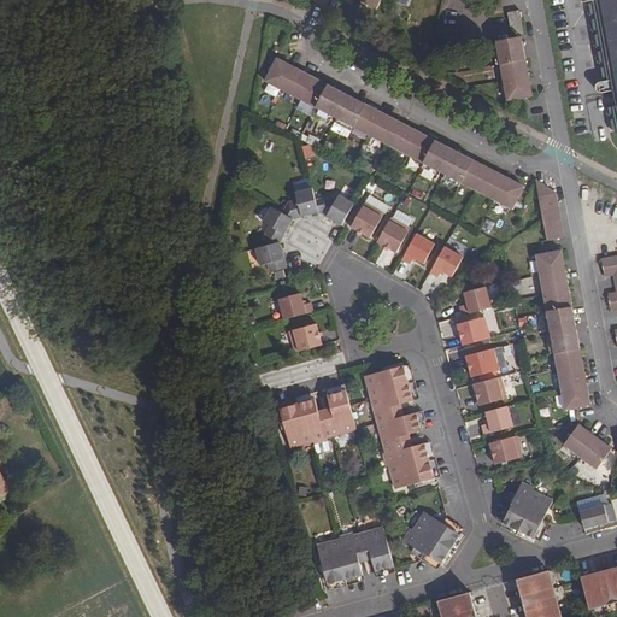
[(600,93),(603,93),(616,89),(616,0),(581,0),(583,1),(586,1),(588,1),(592,0),(593,9),(591,9),(604,74),(606,74),(609,81),(605,82),(600,83),(598,83),(597,86),(597,89),(598,92),(600,93)]
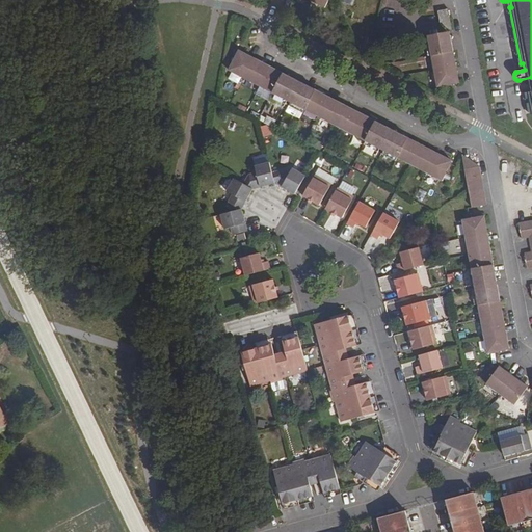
[(448,9),(437,11),(441,25),(452,31),(448,9)]
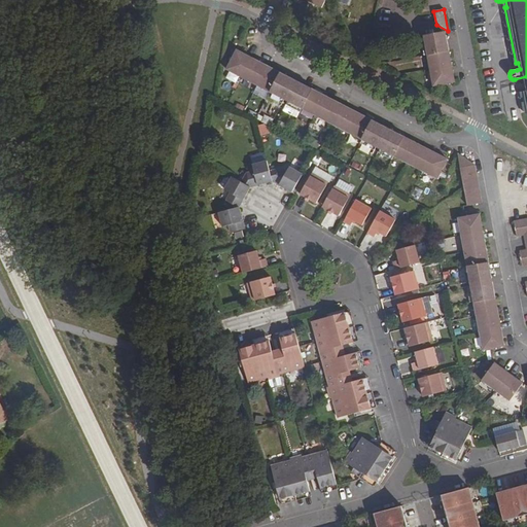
[(447,35),(425,39),(433,86),(456,82),(447,35)]
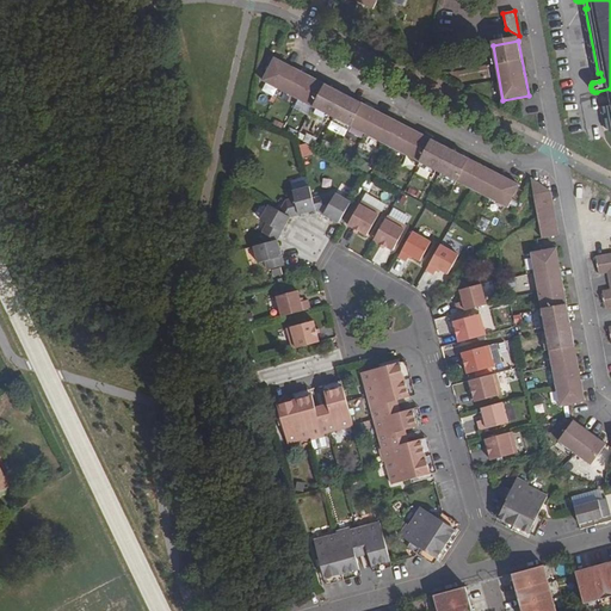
[(273,57),(261,80),(313,107),(310,111),(327,119),(341,92),(273,57)]
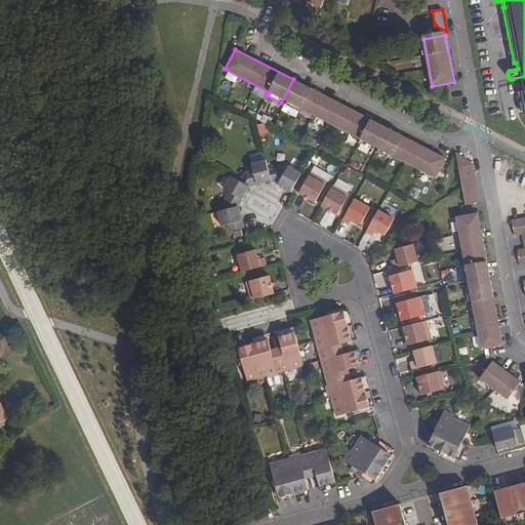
[(296,81),(284,105),(298,112),(300,109),(328,123),(339,104),(296,81)]
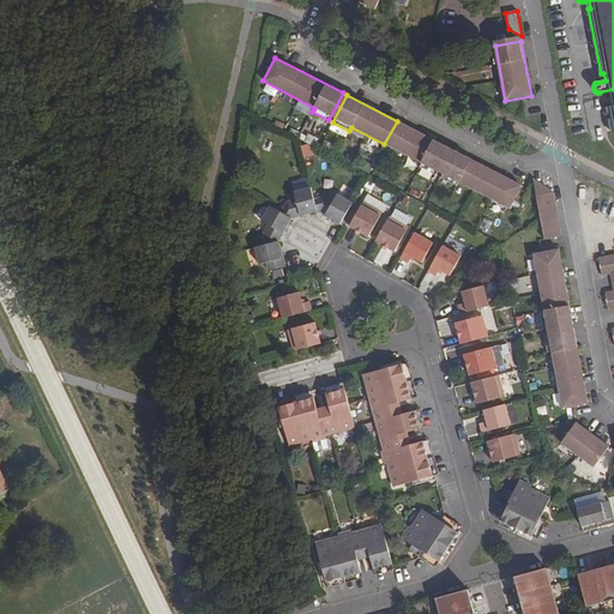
[(401,122),(387,146),(421,163),(420,168),(435,175),(450,149),(401,122)]
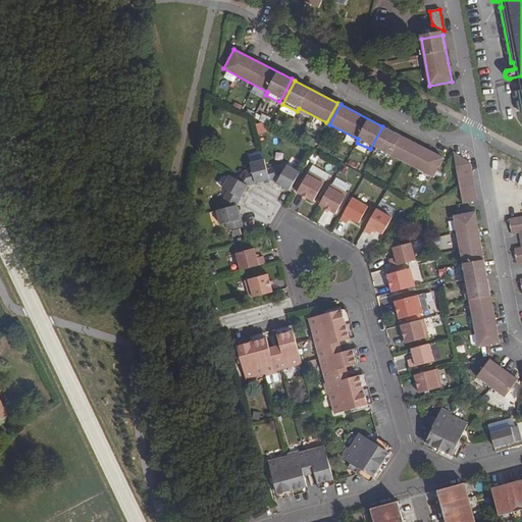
[(263,113),(261,120),(270,124),(273,117),(263,113)]
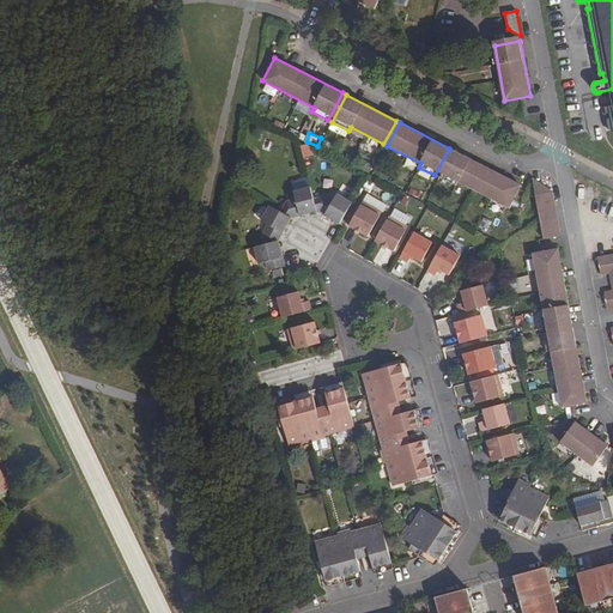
[(307,158),(316,155),(313,143),(302,147),(307,158)]
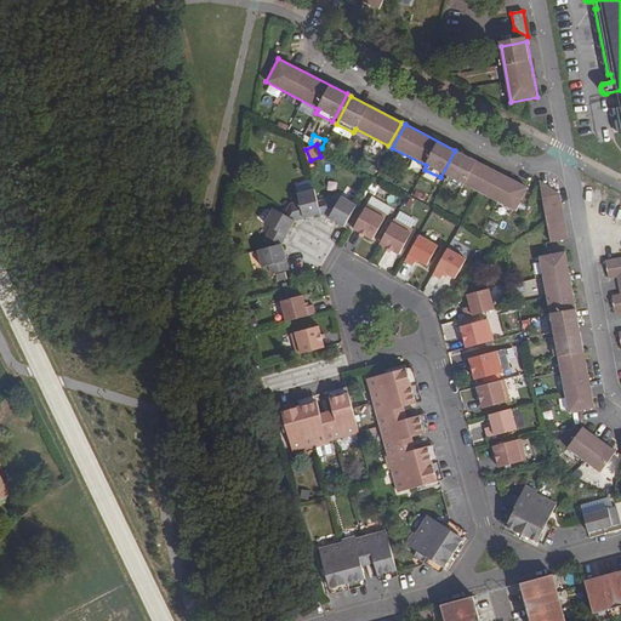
[(459,152),(445,180),(461,188),(462,184),(514,211),(528,188),(459,152)]
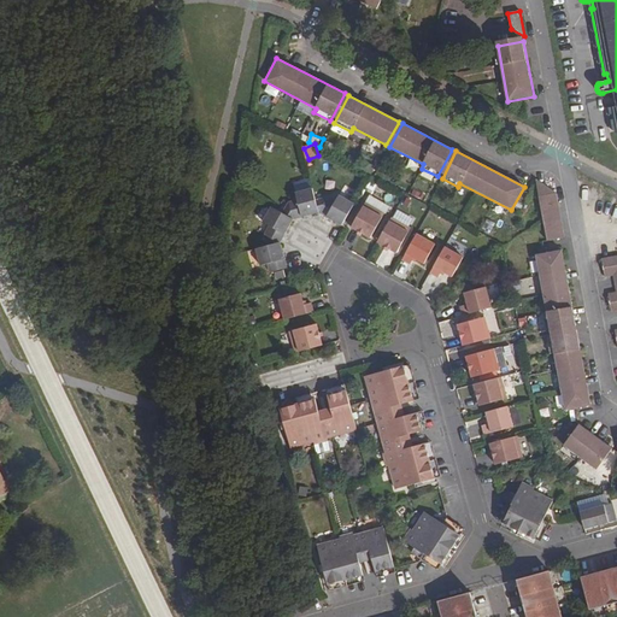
[(556,193),(535,180),(539,197),(556,193)]
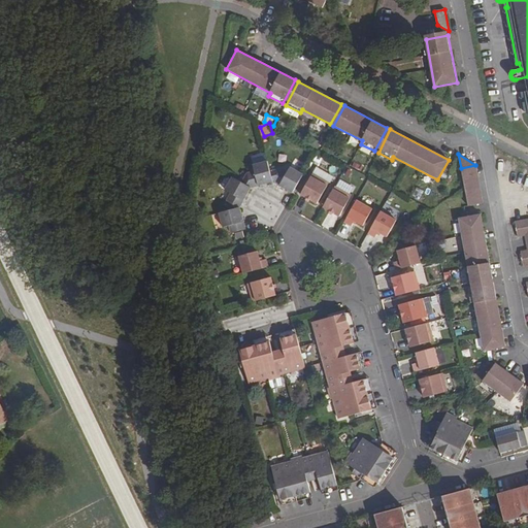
[(270,171),(267,161),(253,165),(254,171),(246,173),(251,188),(272,182),(270,171)]
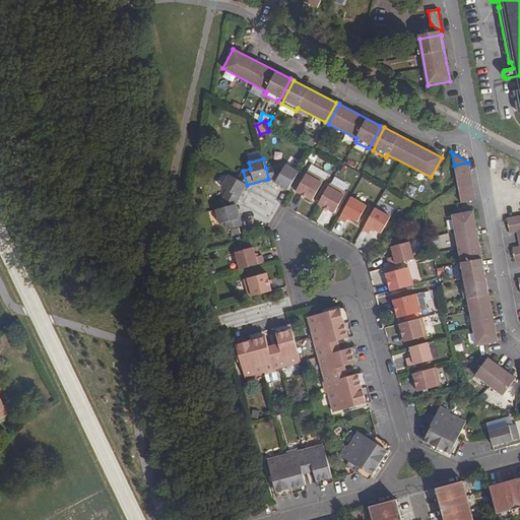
[(468,163),(454,166),(461,203),(475,200),(468,163)]
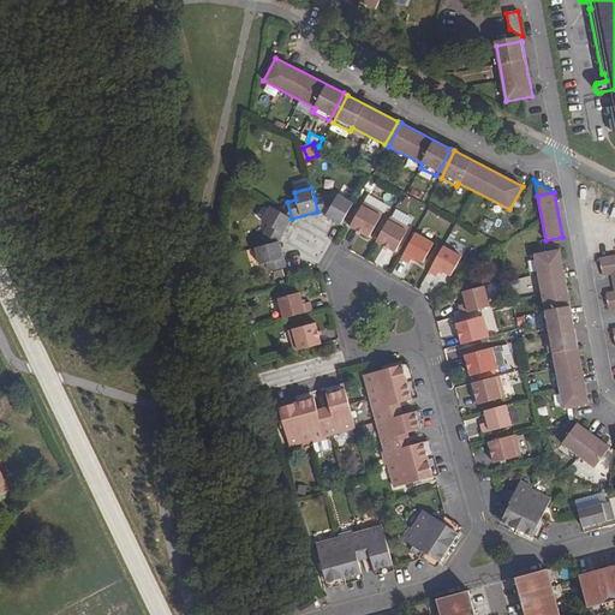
[(341,225),(353,203),(338,195),(334,201),(327,197),(317,212),(341,225)]
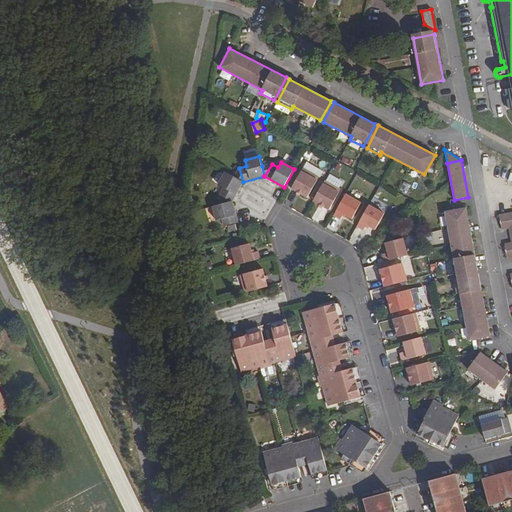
[(272,164),(262,166),(264,176),(272,164)]
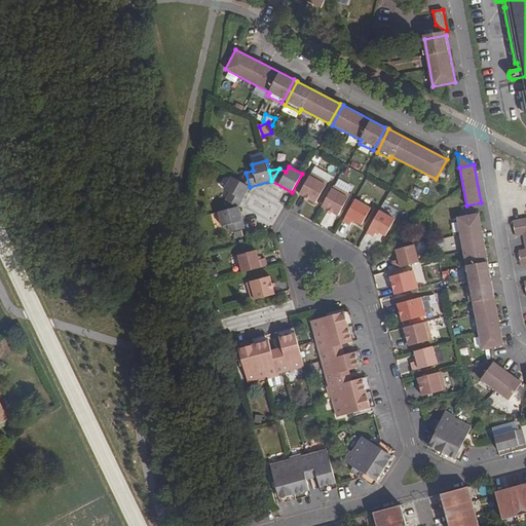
[(304,185),(299,194),(315,203),(328,182),(311,173),(304,185)]
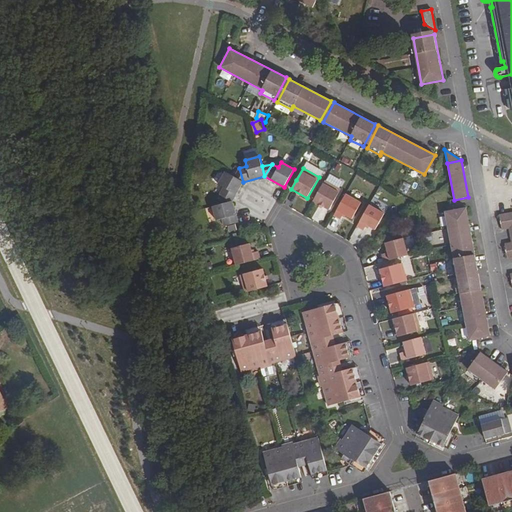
[(234,177),(225,172),(218,184),(223,187),(219,194),(232,201),(243,182),(234,177)]
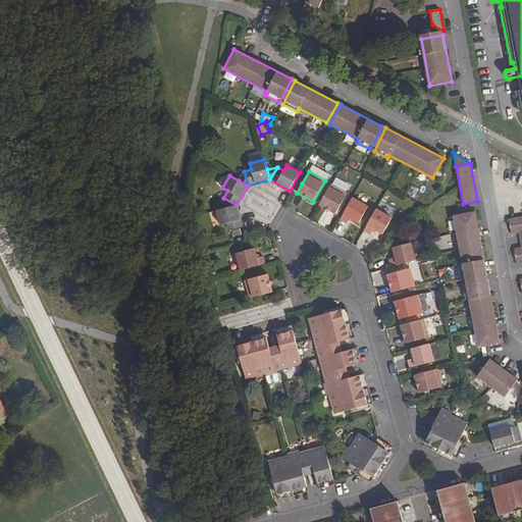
[(349,191),(351,184),(338,178),(336,186),(349,191)]
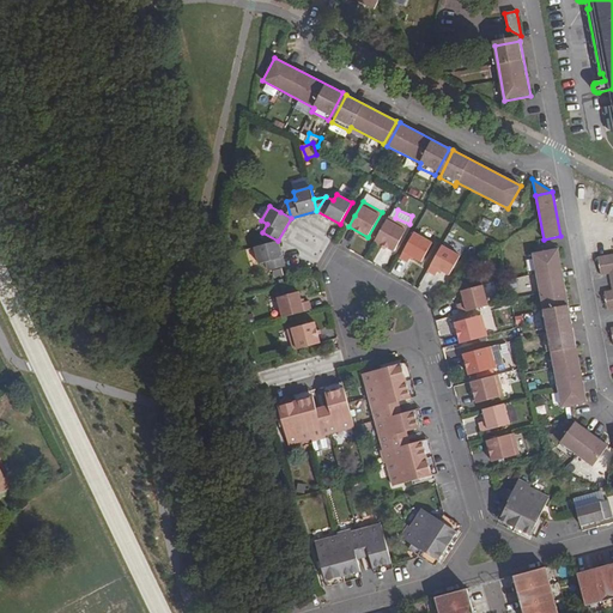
[(389,217),(375,241),(394,252),(407,228),(389,217)]
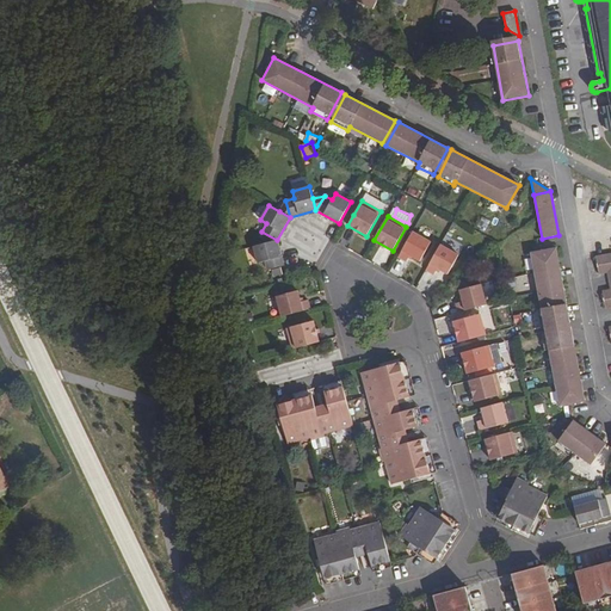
[(482,216),(477,229),(487,232),(492,220),(482,216)]
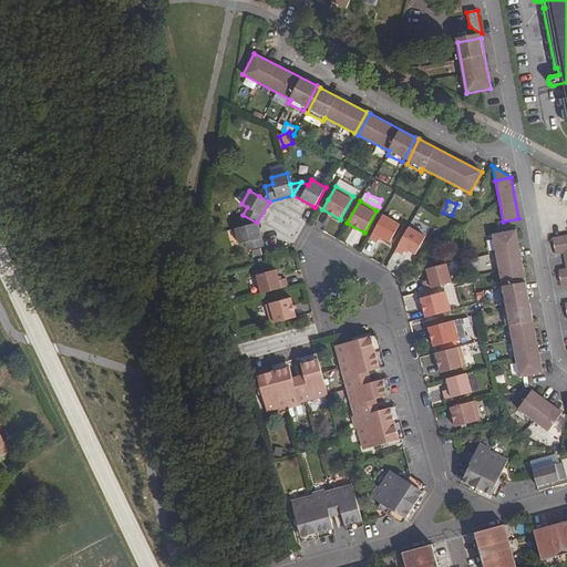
[(257,223),(243,215),(246,226),(257,223)]
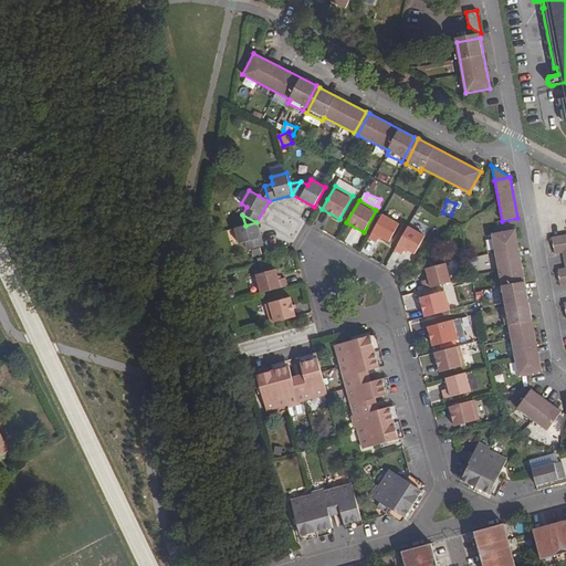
[(383,215),(368,239),(376,243),(379,237),(389,242),(399,224),(383,215)]
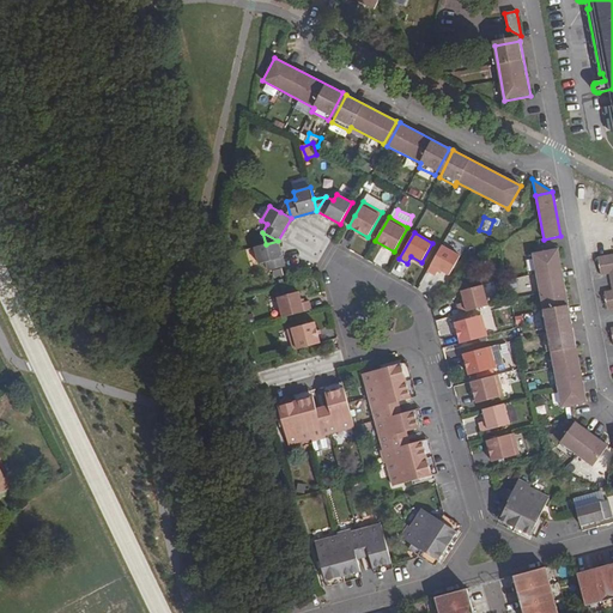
[(266,244),(254,248),(258,265),(266,262),(268,271),(285,266),(278,241),(266,244)]
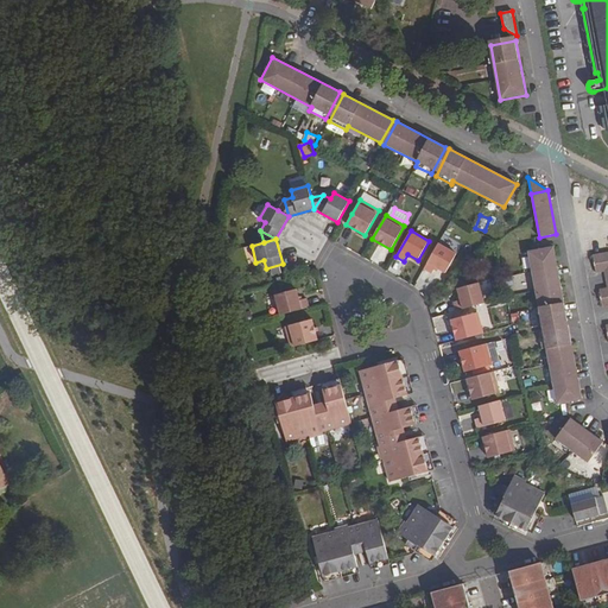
[(453,274),(463,252),(439,241),(425,270),(436,274),(438,268),(453,274)]
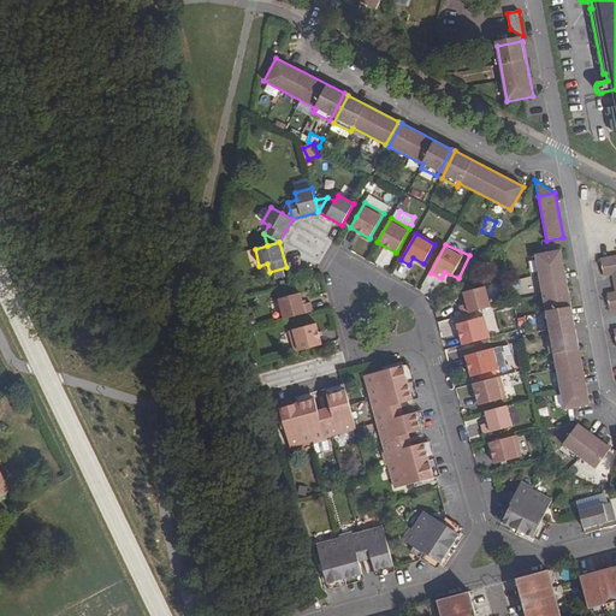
[(561,250),(535,254),(545,312),(540,313),(544,331),(575,325),(561,250)]
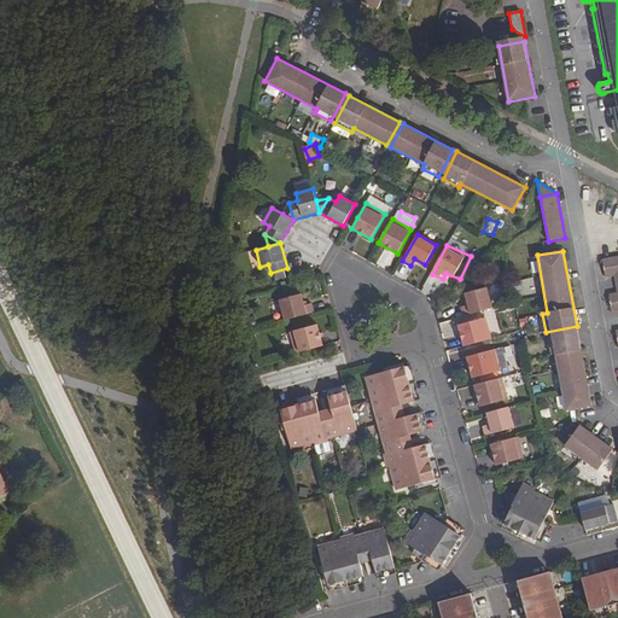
[(617,256),(602,260),(606,279),(613,277),(617,292),(610,293),(612,312),(617,310),(617,256)]
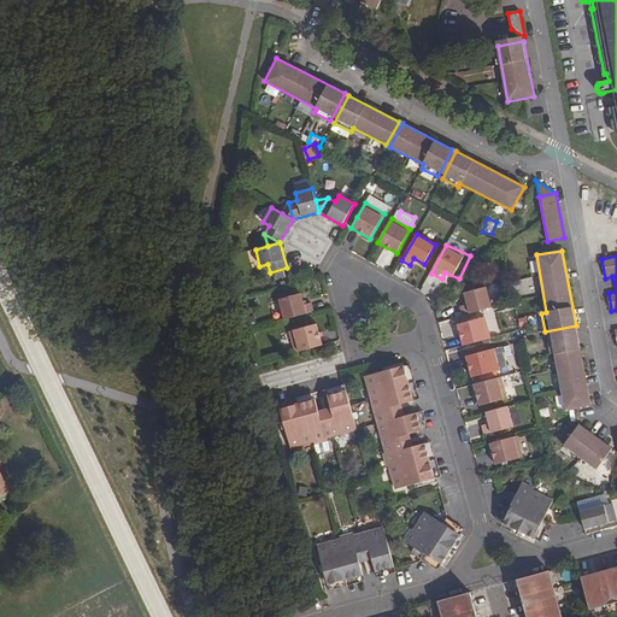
[(463,316),(492,307),(486,287),(464,293),(468,305),(460,306),(463,316)]
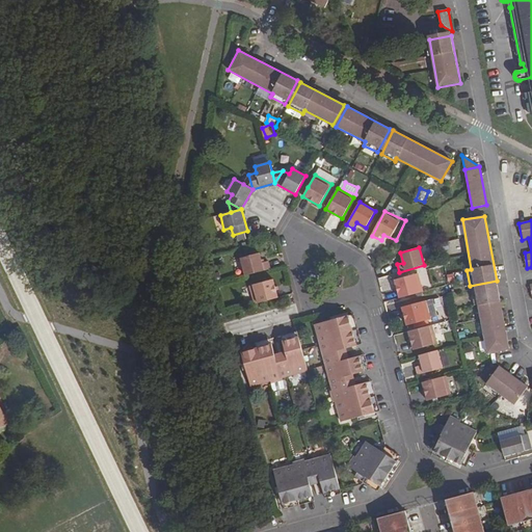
[(245,275),(270,269),(268,261),(262,263),(259,253),(240,258),(245,275)]
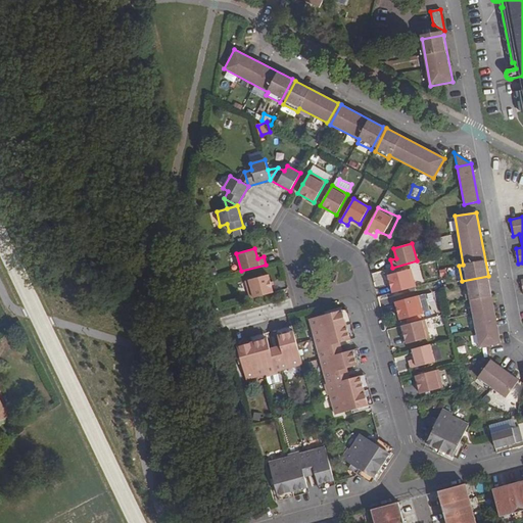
[(392,293),(416,287),(411,269),(387,275),(392,293)]
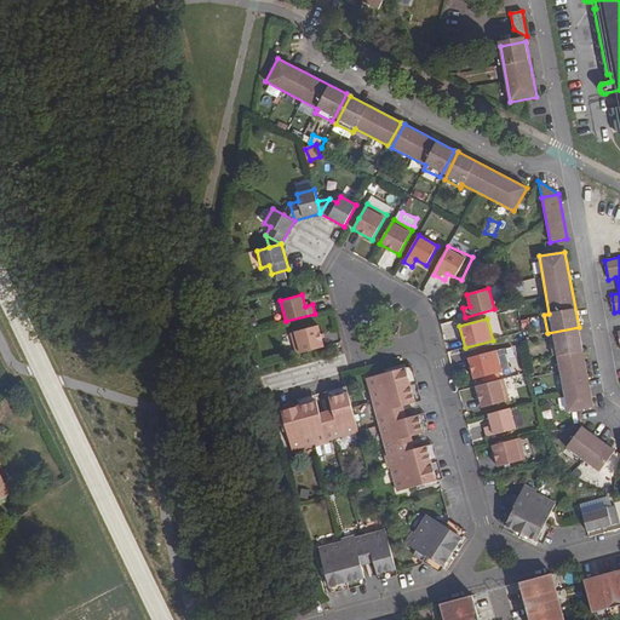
[(297,355),(325,348),(319,326),(291,333),(297,355)]
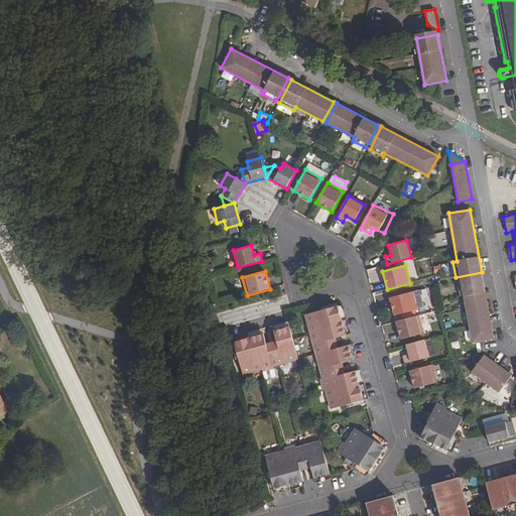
[(483,275),(457,280),(460,296),(464,296),(473,344),(495,340),(483,275)]
